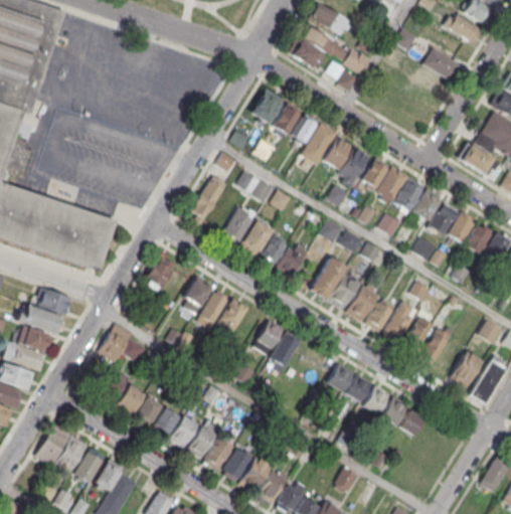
[(0,0),(0,237),(98,272),(115,220),(0,181),(0,178),(1,176),(16,181),(18,174),(26,177),(34,153),(25,150),(28,142),(14,137),(23,110),(31,113),(64,11),(30,0),(0,0)]
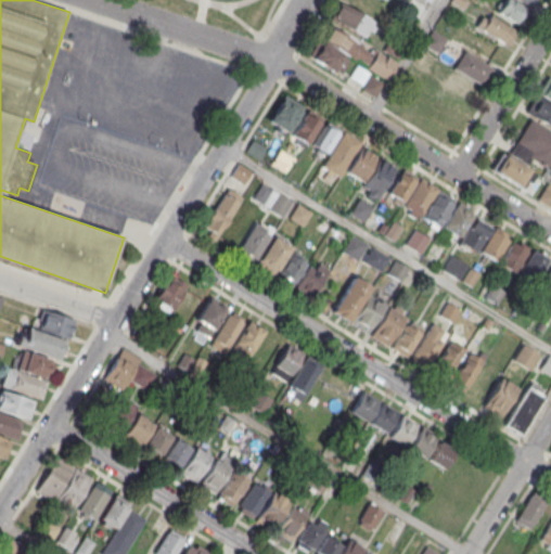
[(507,0),(499,13),(521,27),(532,11),(513,0),(507,0)]
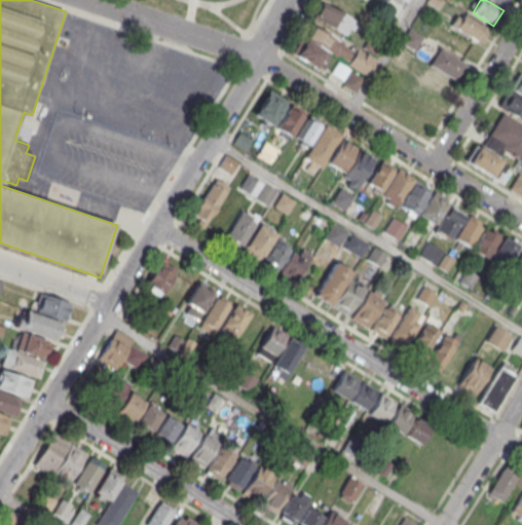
[(493,0),(506,8),(511,0),(493,0)]
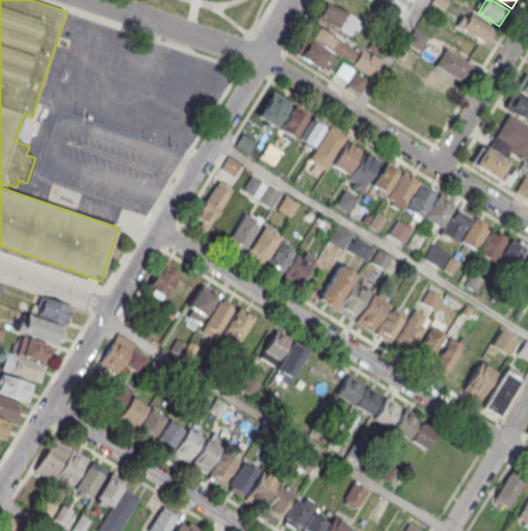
[(320,20),(351,38),(361,22),(330,3),(320,20)]
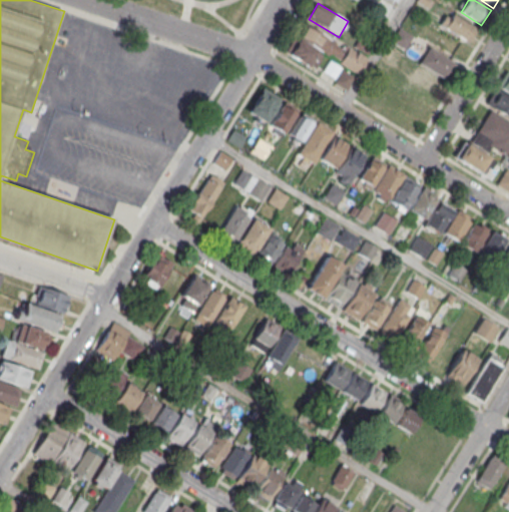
[(447,26),(468,44),(479,31),(458,13),(447,26)]
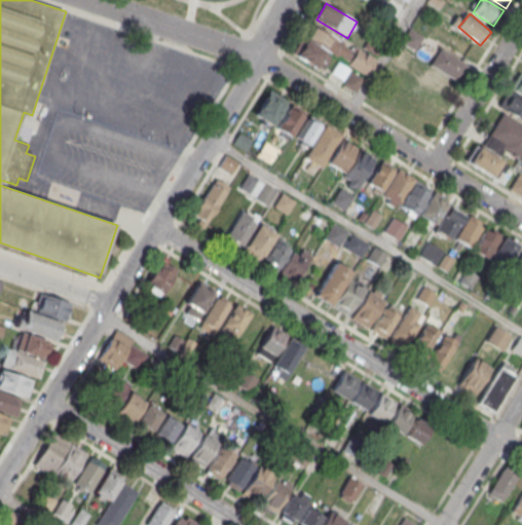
[(298,58),(325,70),(331,55),(372,74),(379,58),(311,27),(298,58)]
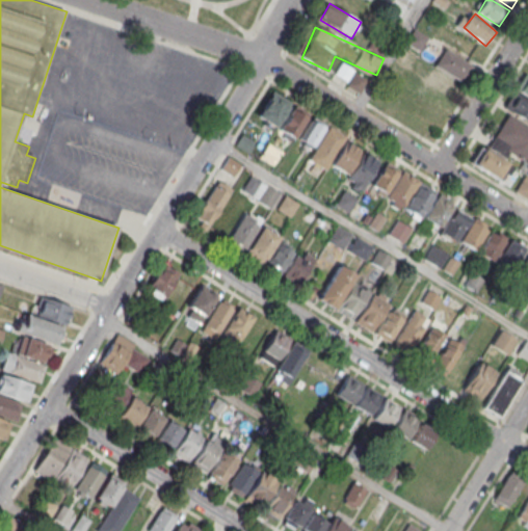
[(412,45),(424,51),(429,38),(417,32),(412,45)]
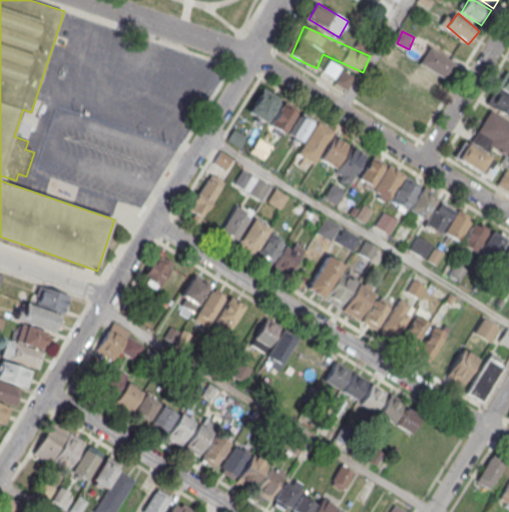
[(395,67),(404,57),(394,47),(385,58),(395,67)]
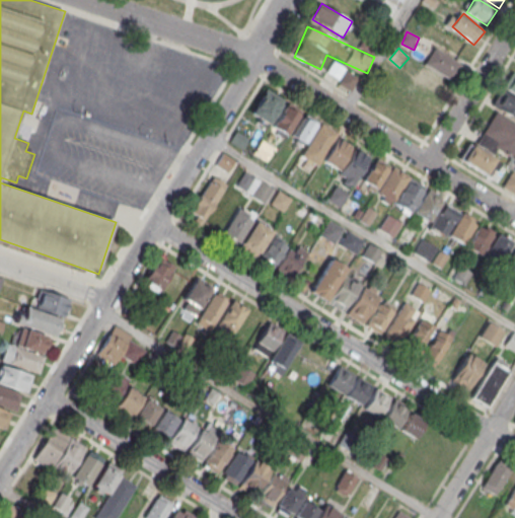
[(444,94),(463,64),(437,48),(418,78),(444,94)]
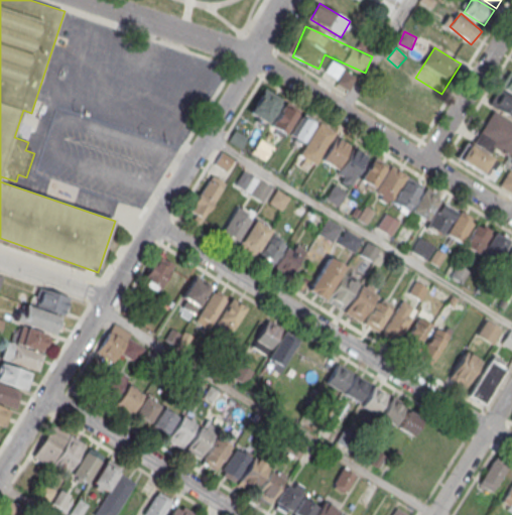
[(352,89),(356,77),(346,74),(342,86),(352,89)]
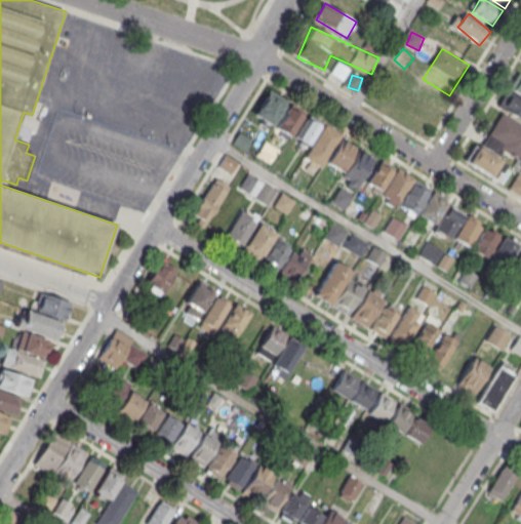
[(256,117),(275,128),(290,101),(272,90),(256,117)]
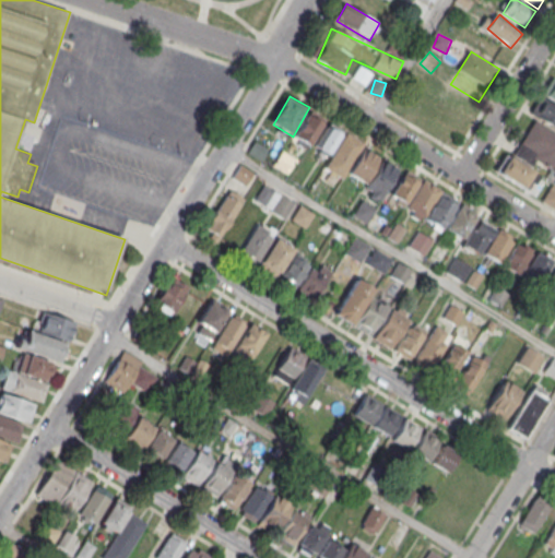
[(554,105),(544,98),(534,115),(554,127),(554,105)]
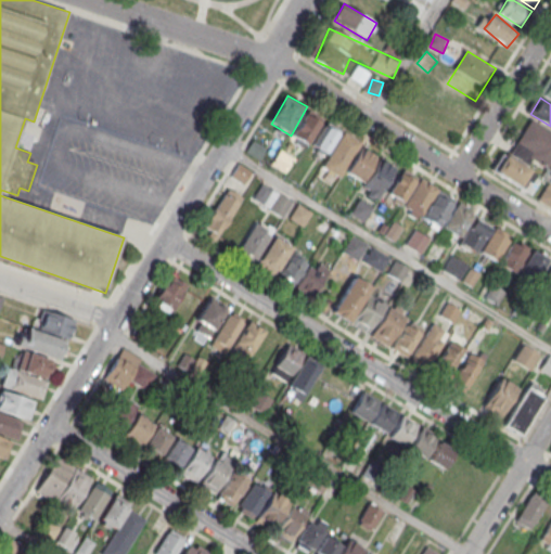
[(327,120),(311,111),(294,137),(309,146),(327,120)]
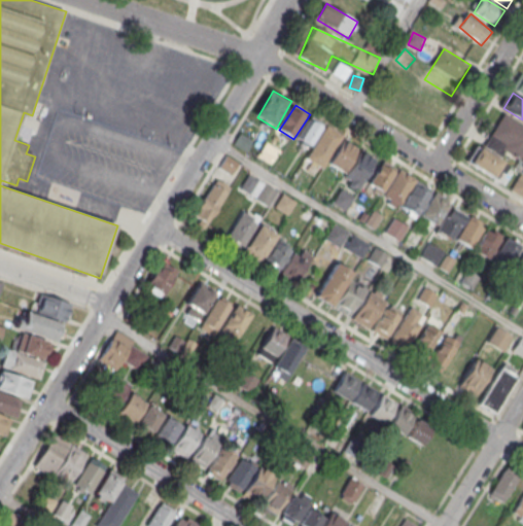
[(522,123),(507,113),(486,146),(503,156),(508,151),(522,162),(522,123)]
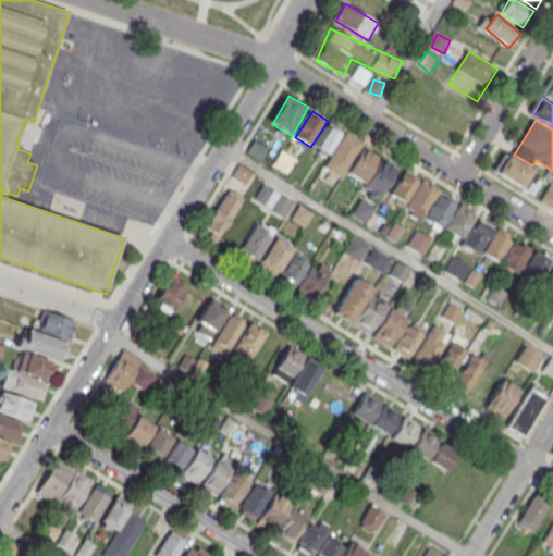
[(316,145),(329,155),(345,133),(332,123),(316,145)]
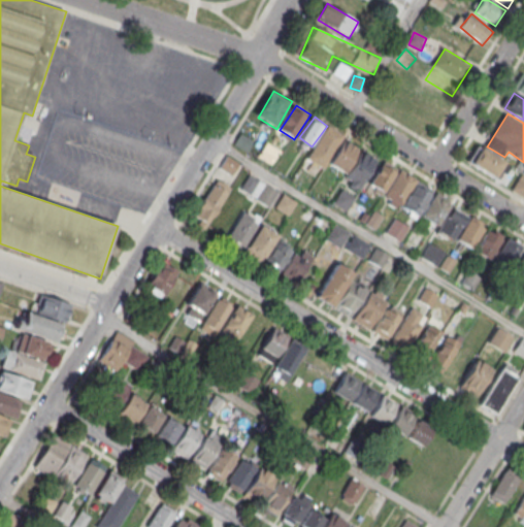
[(312,161),(328,169),(330,165),(347,173),(362,143),(329,127),(312,161)]
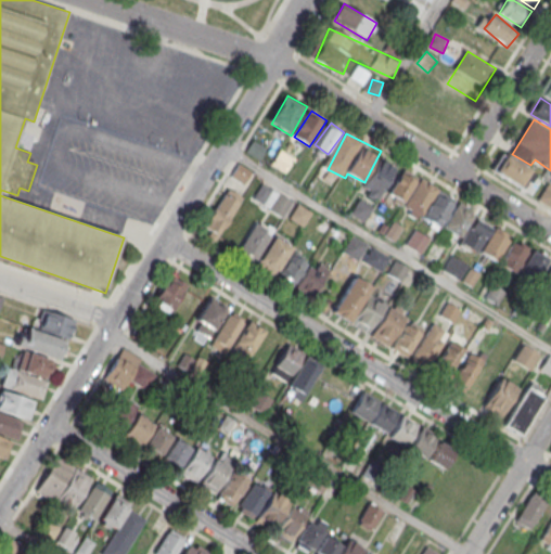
[(268,149),(256,142),(250,153),(261,159),(268,149)]
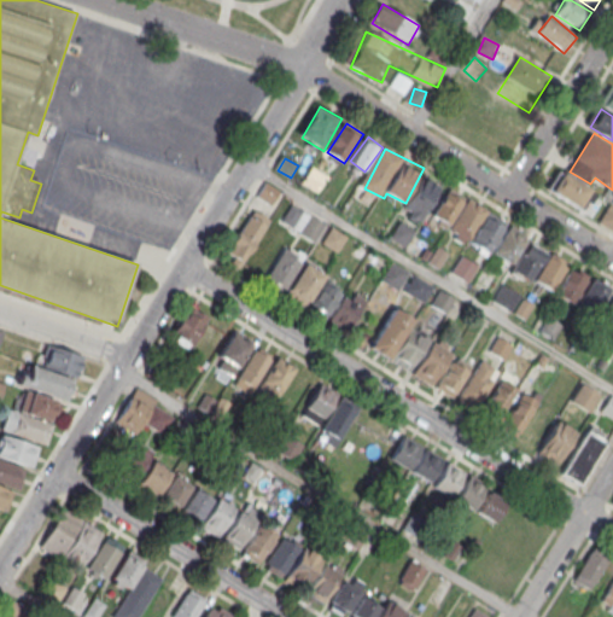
[(553,193),(583,210),(594,191),(564,173),(553,193)]
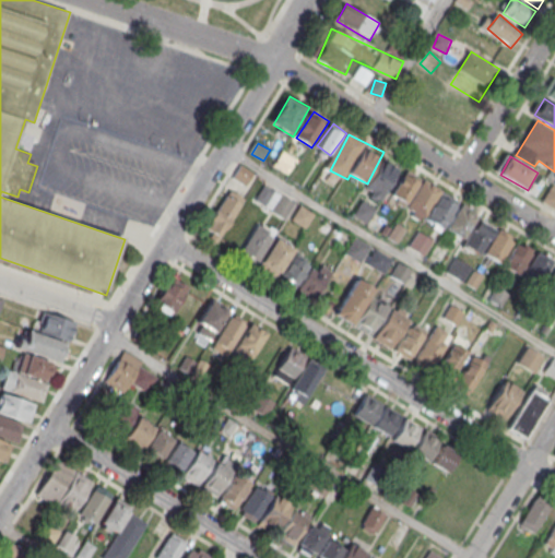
[(387,198),(401,168),(384,161),(369,190),(387,198)]
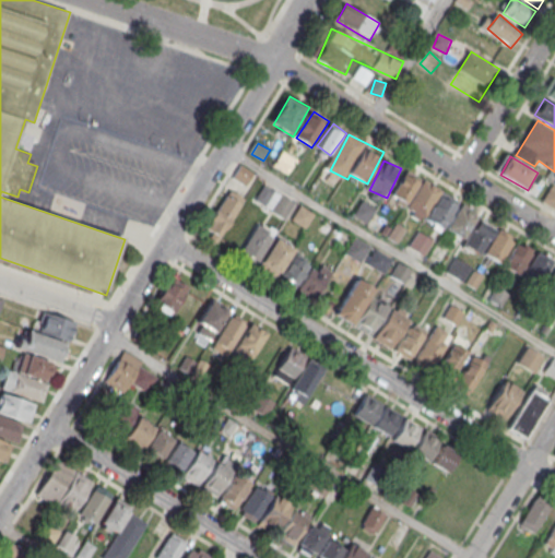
[(249,187),(257,175),(244,167),(236,179),(249,187)]
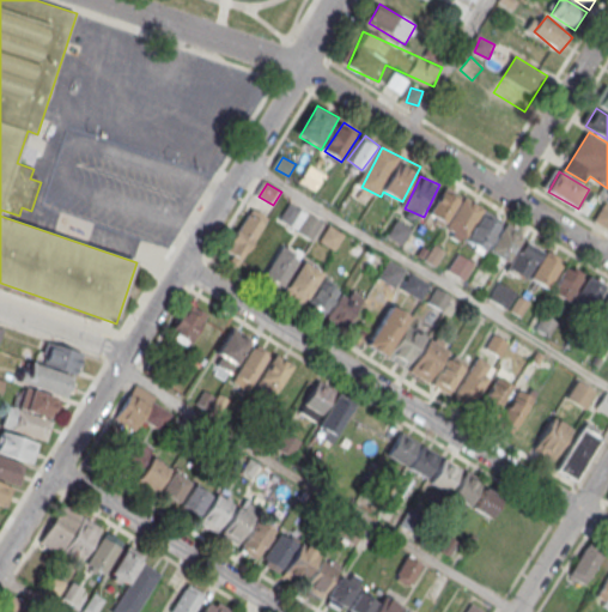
[(533,277),(549,244),(445,191),(429,223),(533,277)]
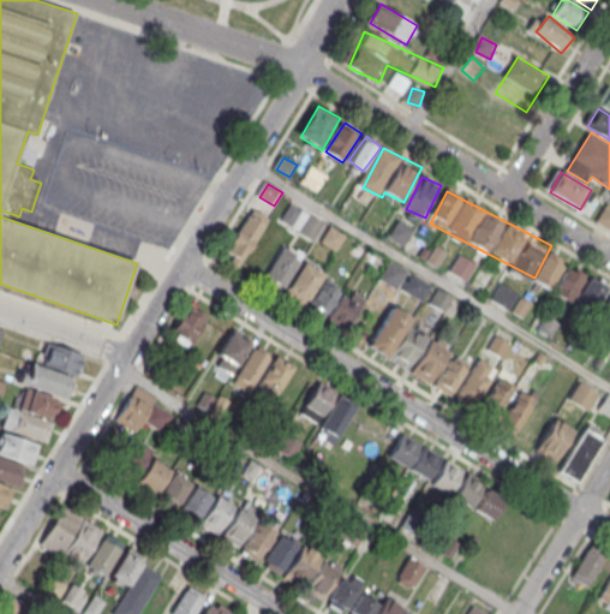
[(598,221),(609,227),(609,206),(598,221)]
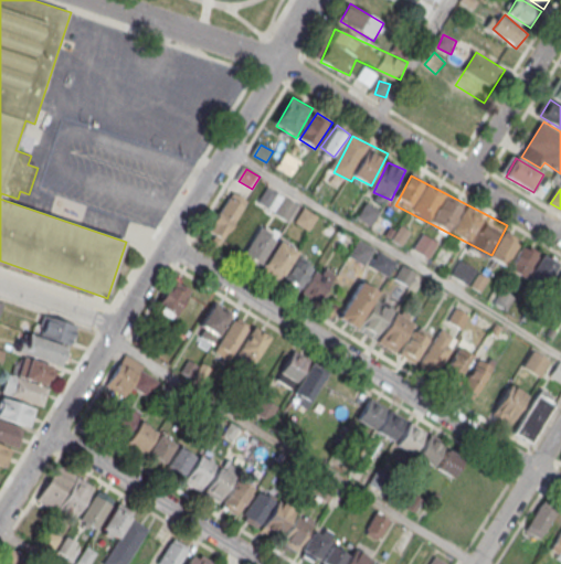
[(299,206),(273,190),(264,205),(290,221),(299,206)]
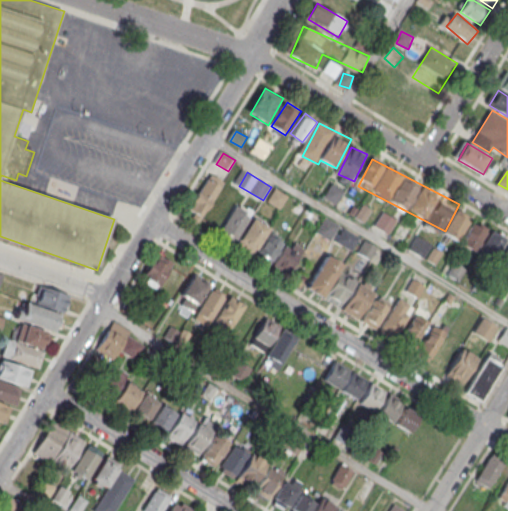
[(201,221),(226,186),(213,176),(188,212),(201,221)]
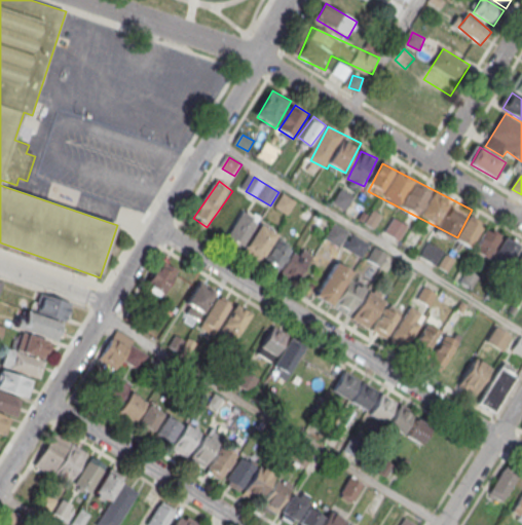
[(259,224),(241,253),(226,242),(244,215),(259,224)]
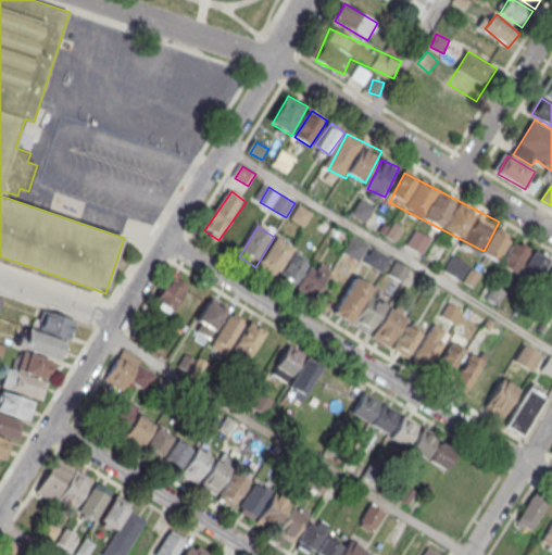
[(500,264),(516,238),(500,228),(485,254),(500,264)]
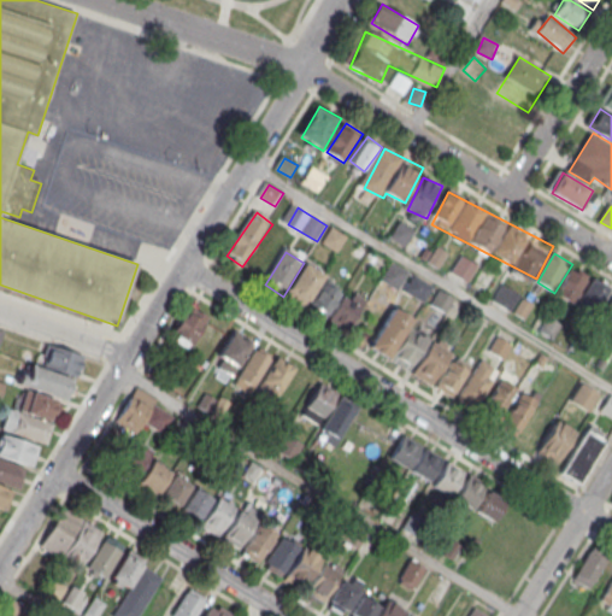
[(455,273),(470,282),(480,268),(465,258),(455,273)]
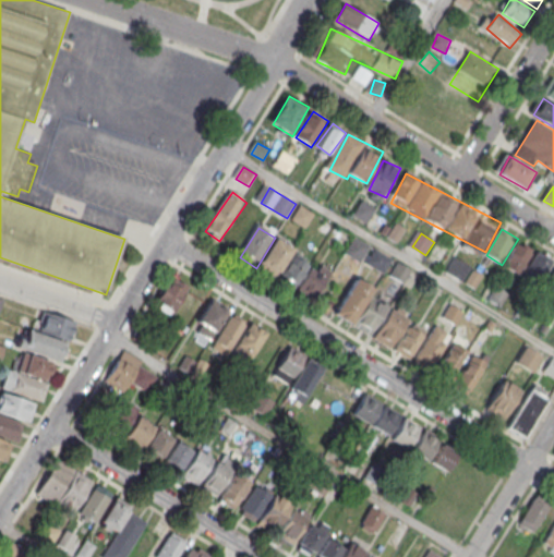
[(294,249),(276,279),(259,268),(278,239),(294,249)]
